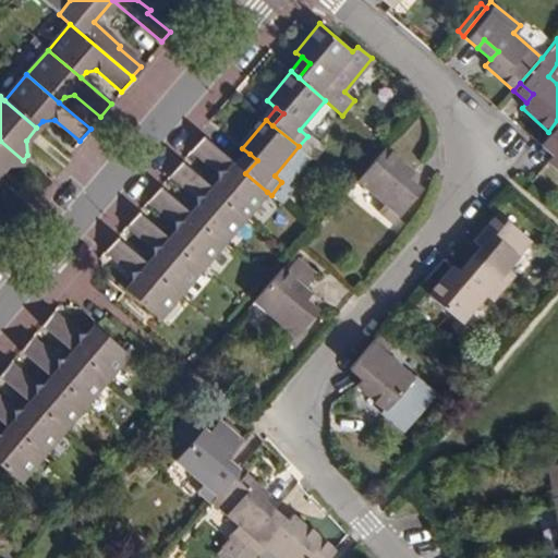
[(557,120),(548,132),(545,135),(557,146),(557,149),(547,164),(557,172),(557,120)]
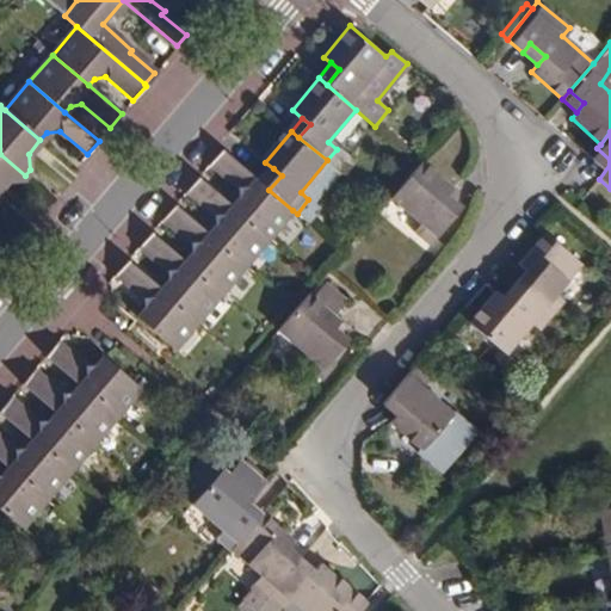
[(610,164),(610,160),(597,148),(590,158),(588,158),(605,172),(610,164)]
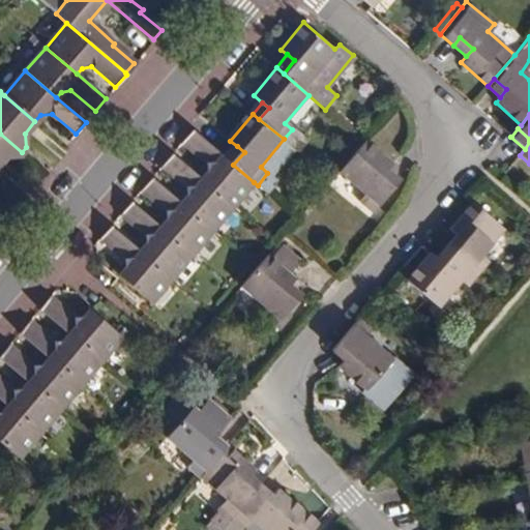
[(206,175),(202,180),(234,207),(254,182),(233,165),(227,158),(194,131),(181,146),(205,166),(206,175)]
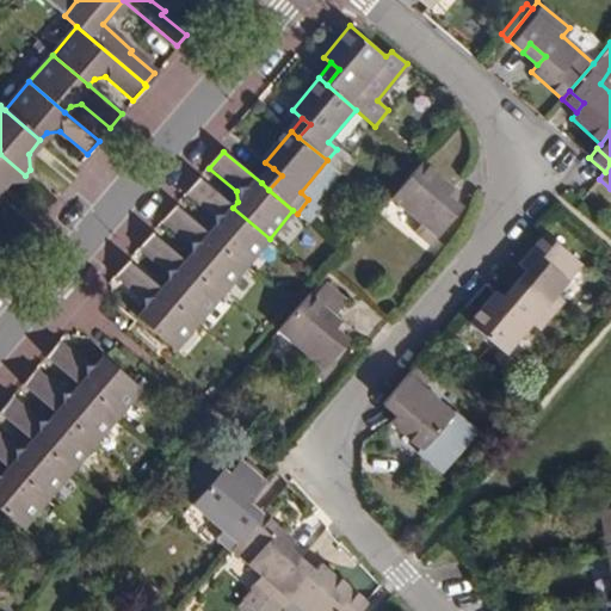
[(25,176),(0,154),(0,186),(8,178),(20,180),(25,176)]
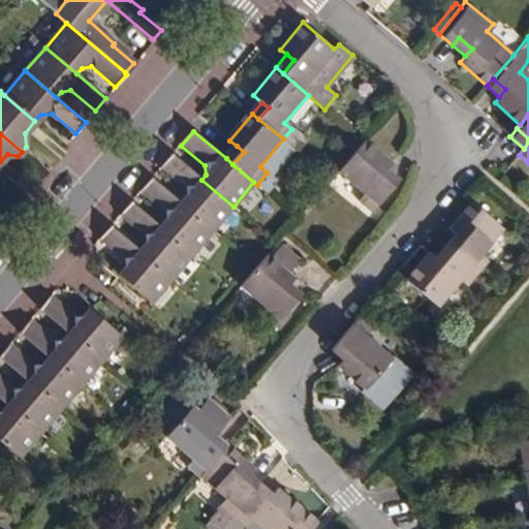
[(290,146),(283,138),(260,166),(267,173),(290,146)]
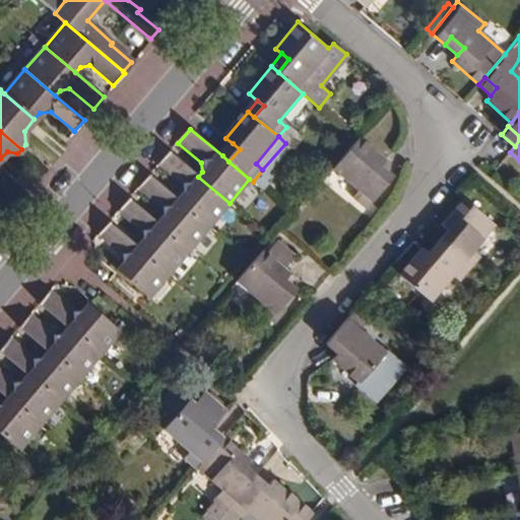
[(383,160),(358,137),(355,139),(333,168),(359,189),(352,196),(367,207),(386,184),(373,173),(383,160)]
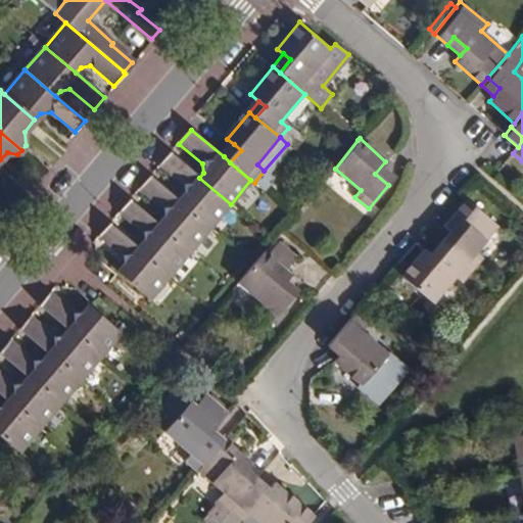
[(241,150),(234,144),(224,156),(230,162),(241,150)]
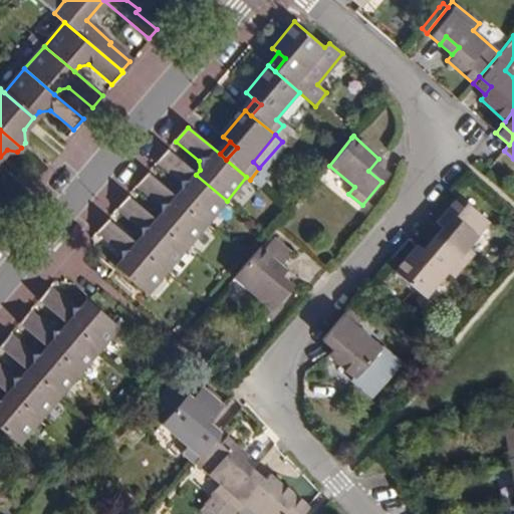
[(176,198),(207,224),(227,201),(196,175),(168,151),(157,165),(181,185),(181,193),(176,198)]
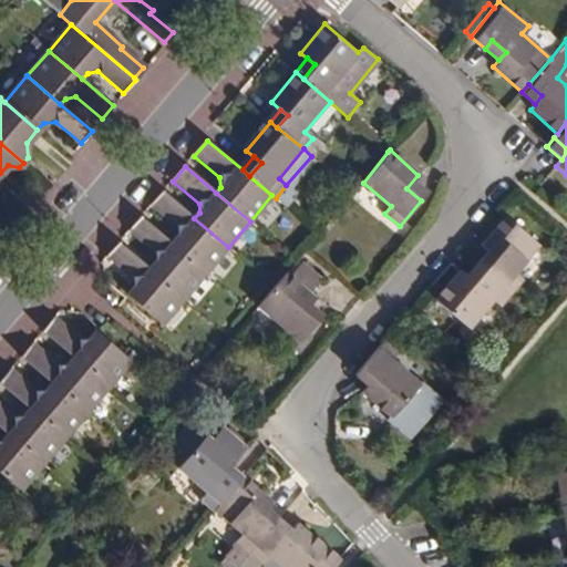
[(429,192),(413,179),(406,188),(421,200),(429,192)]
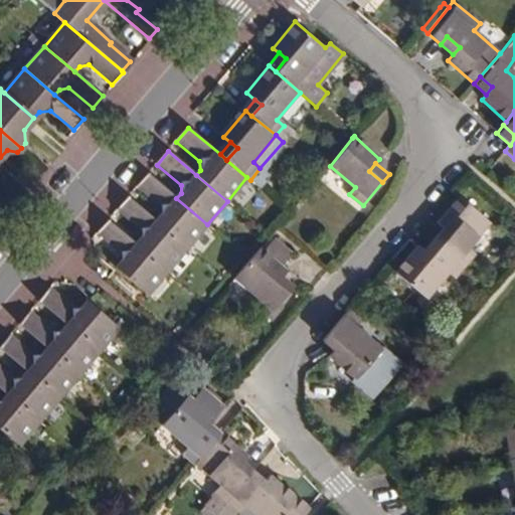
[(187,247),(207,224),(176,198),(149,175),(138,188),(160,207),(161,216),(157,221),(187,247)]
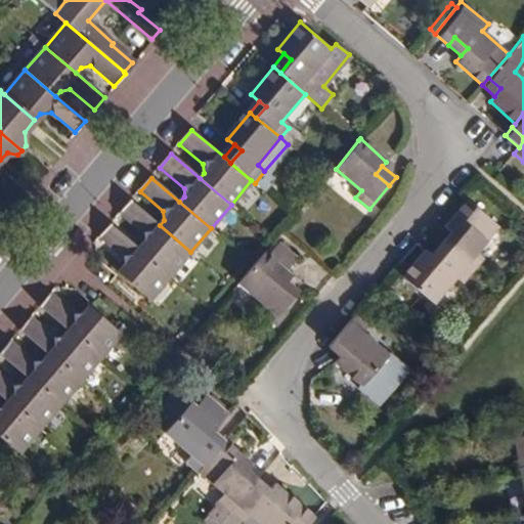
[(255,183),(251,180),(231,205),(237,210),(258,185),(255,183)]
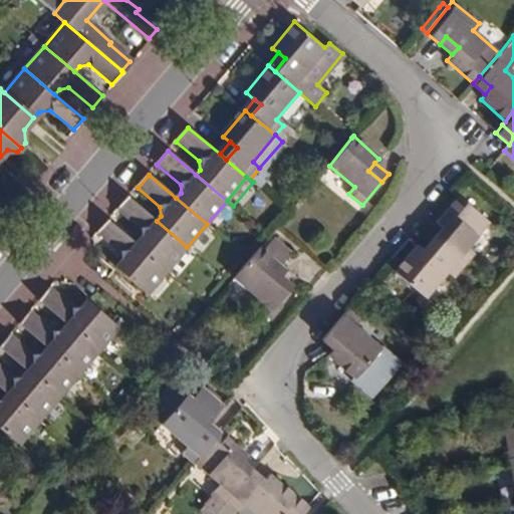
[(438,244),(462,263),(473,250),(465,244),(487,218),(457,192),(435,219),(442,224),(449,230),(438,244)]
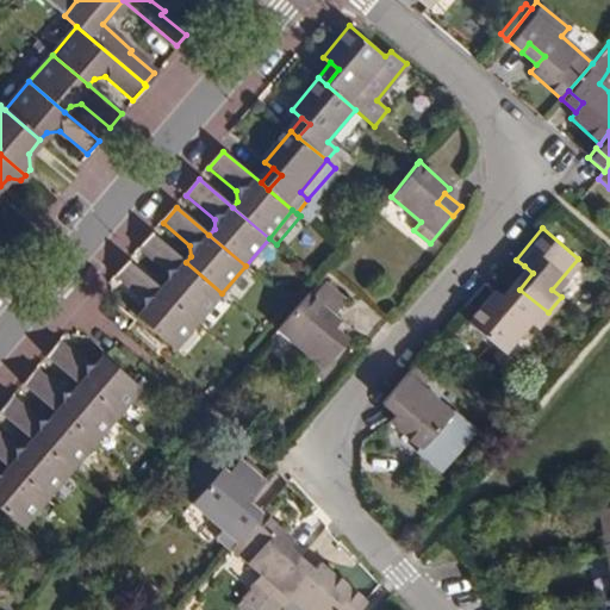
[(198,321),(222,293),(186,262),(153,235),(139,250),(167,275),(168,284),(162,291),(198,321)]
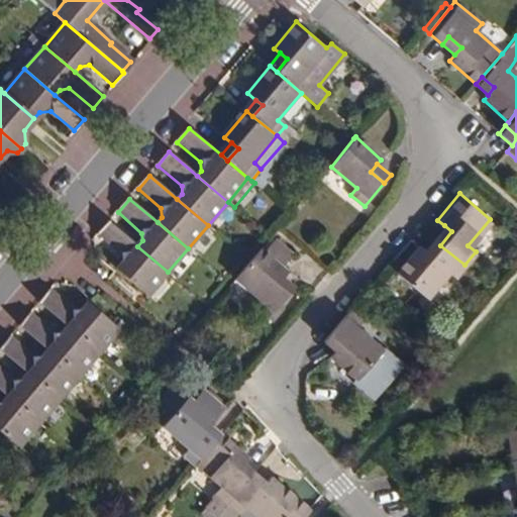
[(168,272),(137,246),(110,223),(99,236),(123,257),(123,264),(119,269),(149,294),(168,272)]
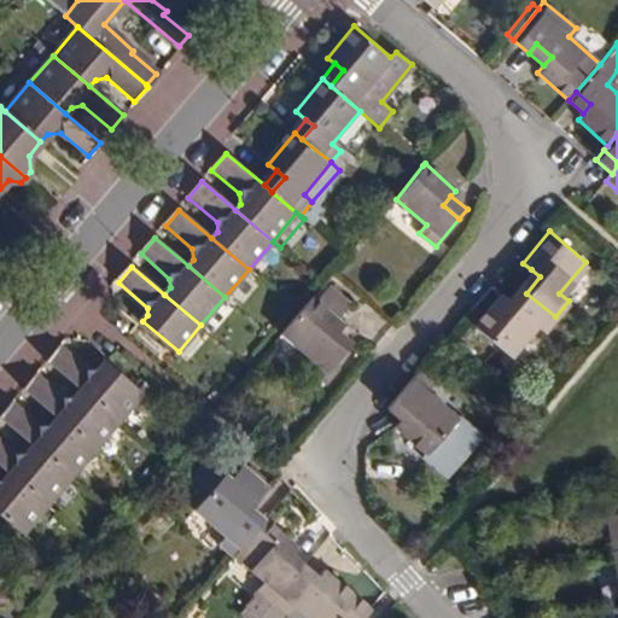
[(519,285),(526,293),(540,277),(531,269),(519,285)]
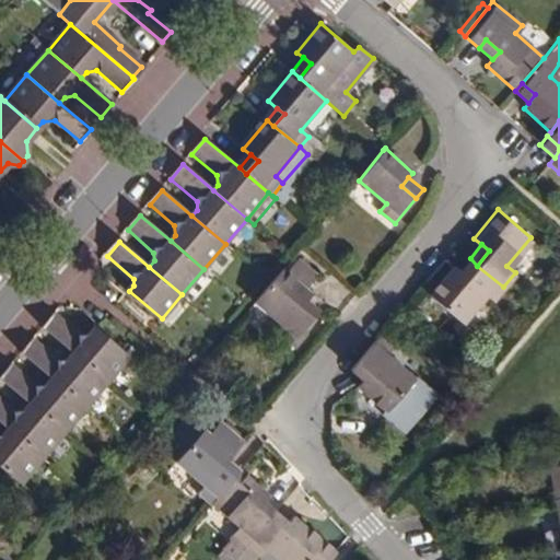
[(466,279),(477,266),(470,258),(458,272),(466,279)]
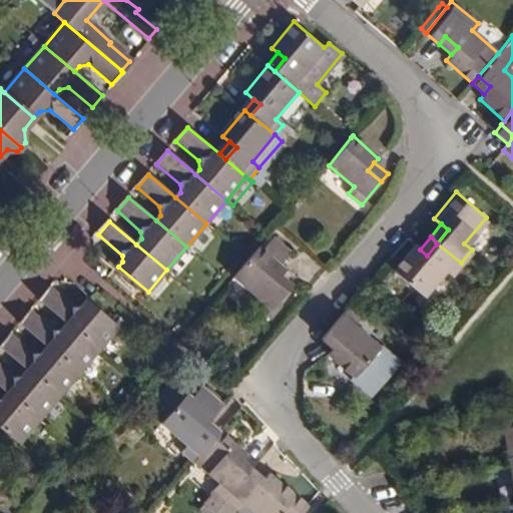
[(450,276),(461,263),(437,243),(427,255),(420,249),(413,243),(391,270),(421,296),(443,270),(450,276)]
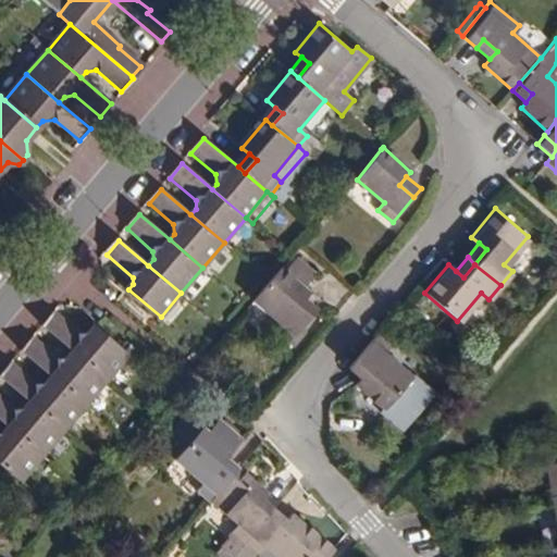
[(313,295),(283,269),(256,301),(286,327),(279,335),(293,346),(314,321),(300,309),(308,300),(313,295)]
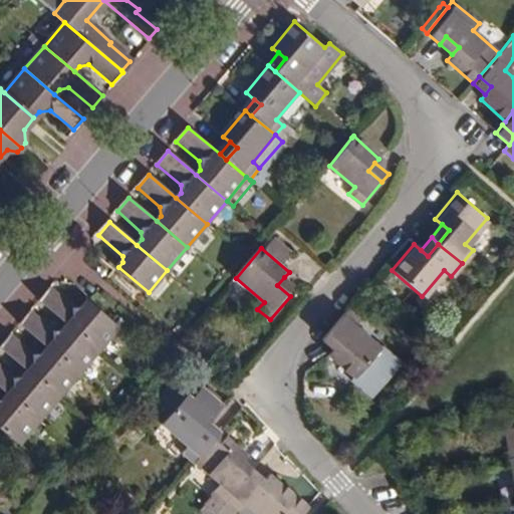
[(297,288),(284,277),(277,285),(290,296),(297,288)]
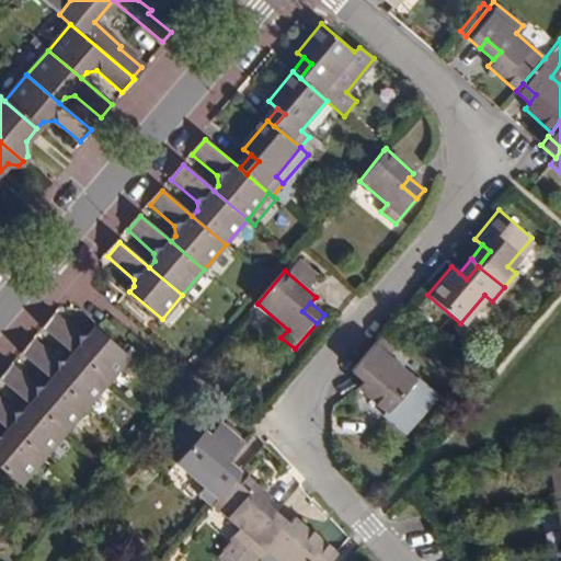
[(75,355),(109,384),(129,358),(95,330),(89,338),(82,339),(57,317),(45,330),(75,355)]
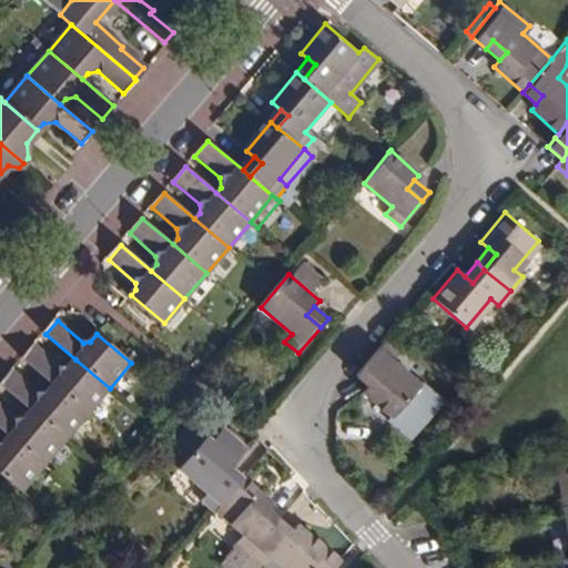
[(397,353),(384,341),(362,367),(376,379),(369,387),(364,394),(394,419),(422,386),(391,361),(397,353)]
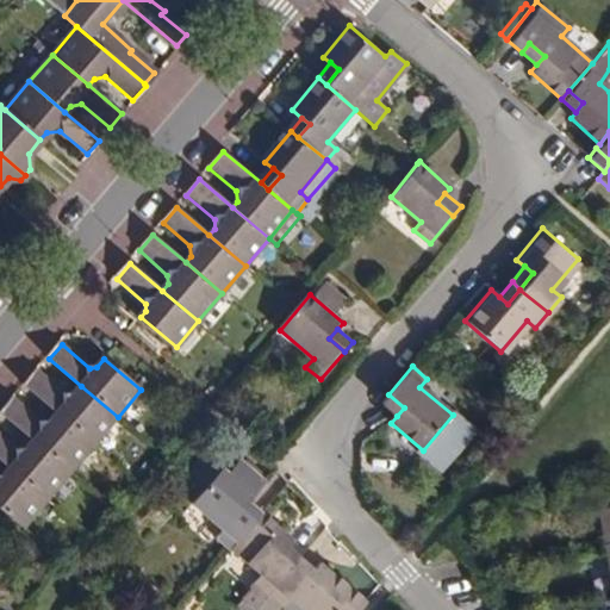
[(25,386),(57,415),(94,446),(118,417),(81,386),(76,393),(64,393),(37,372),(25,386)]
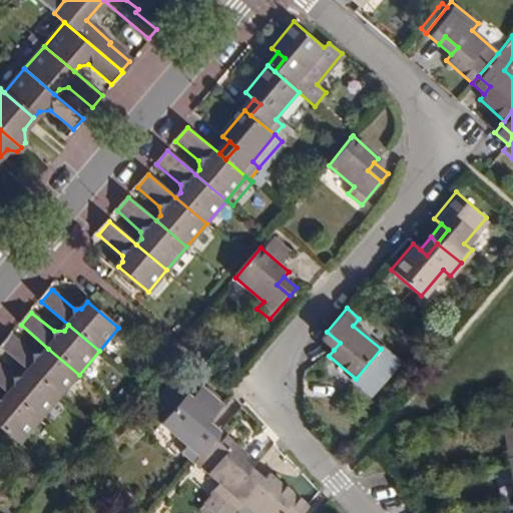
[(340,343),(327,332),(322,339),(334,350),(340,343)]
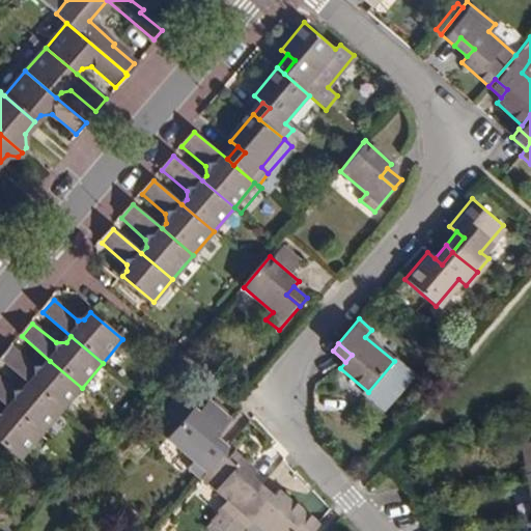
[(82,388),(50,361),(45,368),(36,367),(12,347),(1,361),(30,385),(62,412),(82,388)]
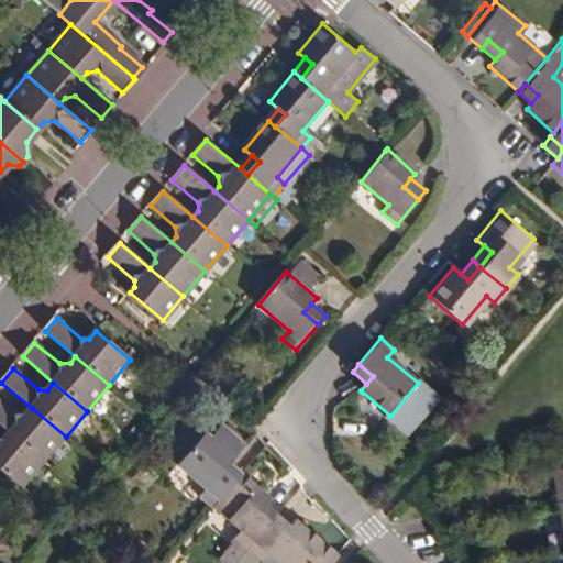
[(44,463),(66,437),(32,408),(25,416),(15,415),(0,400),(0,424),(10,434),(44,463)]
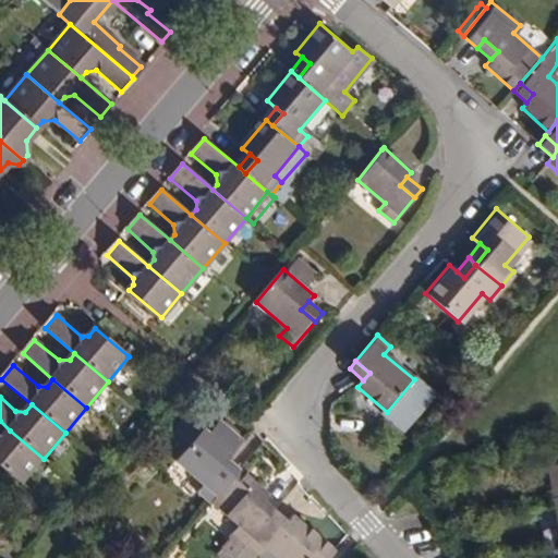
[(210,505),(213,502),(233,477),(219,466),(226,459),(241,440),(219,422),(210,434),(195,421),(179,438),(187,446),(173,462),(204,486),(197,494),(210,505)]
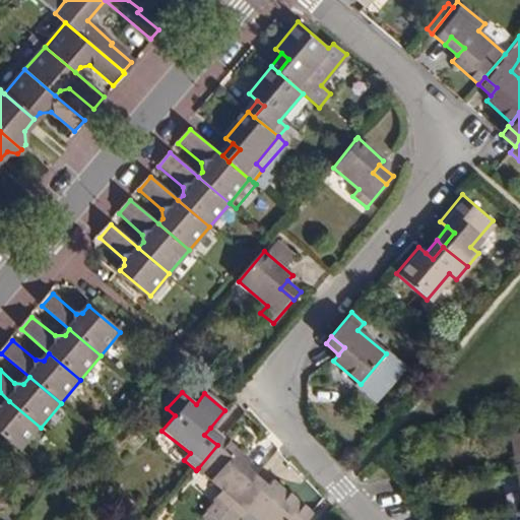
[(0,434),(21,451),(41,428),(9,401),(4,407),(0,406),(0,434)]
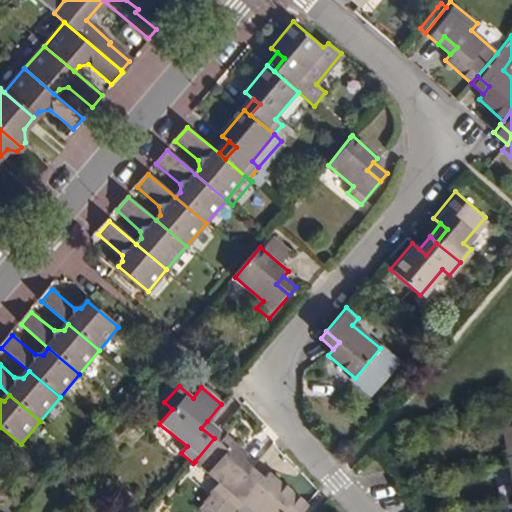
[(220,431),(207,421),(201,428),(214,438),(220,431)]
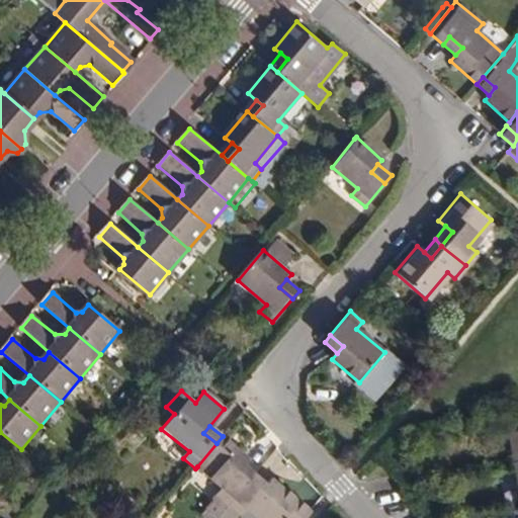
[(515,471),(517,470),(517,432),(508,435),(515,471)]
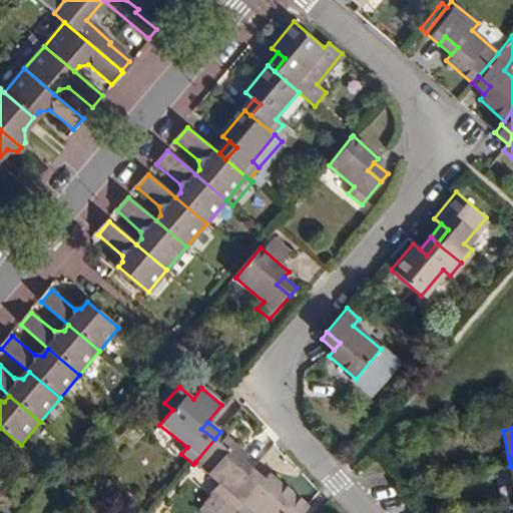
[(212,512),(216,512),(227,501),(247,478),(233,467),(239,459),(244,453),(220,432),(214,439),(195,462),(220,483),(209,496),(211,498),(204,506),(212,512)]
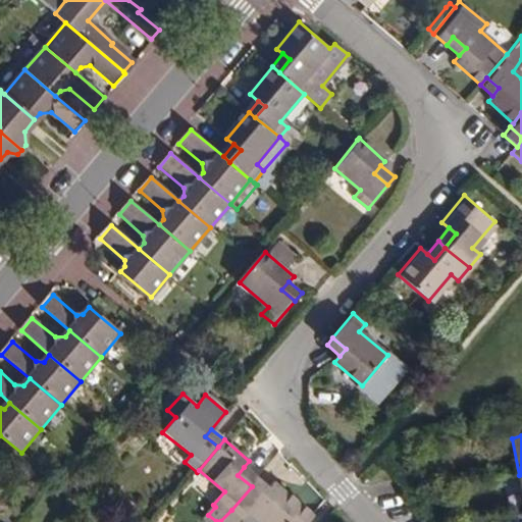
[(238,475),(252,486),(258,478),(244,467),(238,475)]
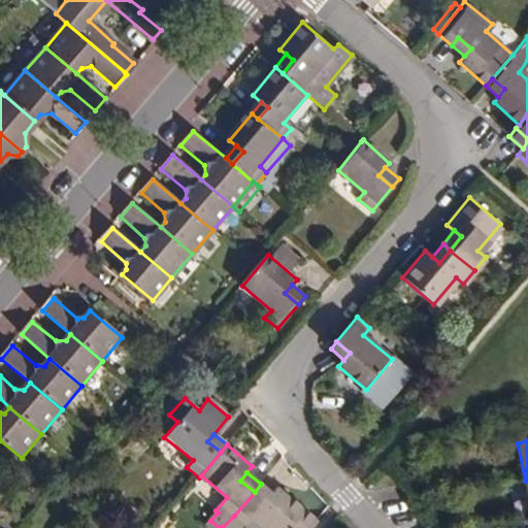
[(261,484),(255,492),(267,502),(274,495),(261,484)]
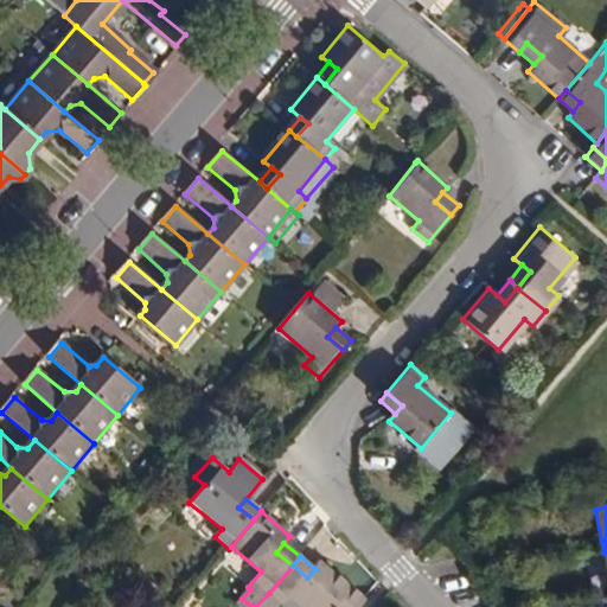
[(293,566),(269,593),(285,605),(292,598),(302,606),(358,606),(364,601),(320,563),(315,569),(307,577),(293,566)]
